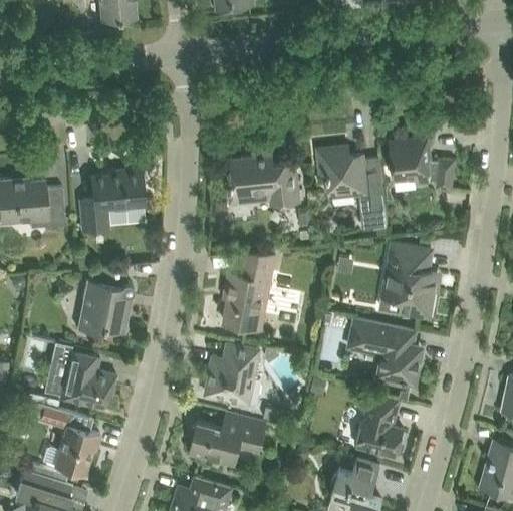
[(98,0),(98,1),(100,21),(136,17),(134,0),(98,0)]
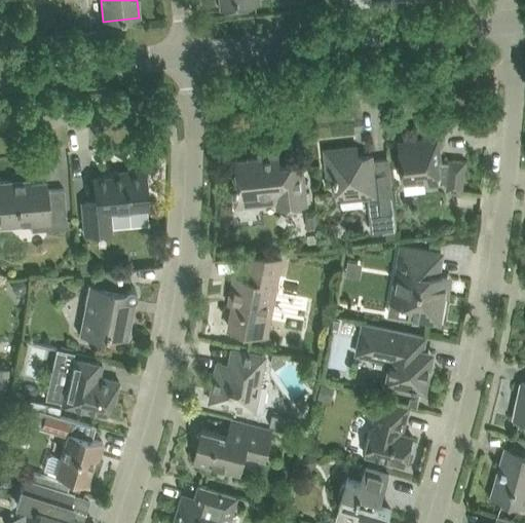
[(259,6),(258,0),(221,0),(222,9),(259,6)]
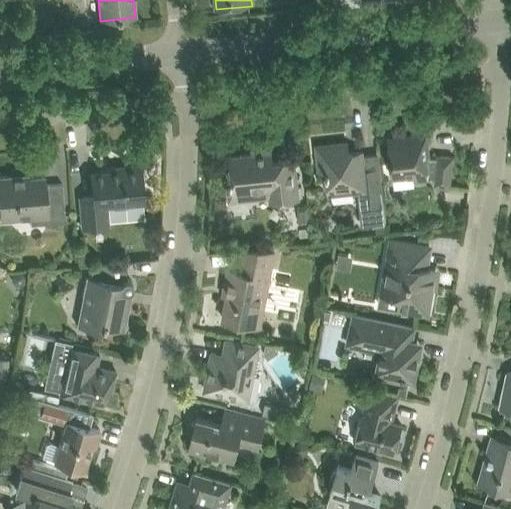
[(341,0),(333,0),(334,9),(342,8),(341,0)]
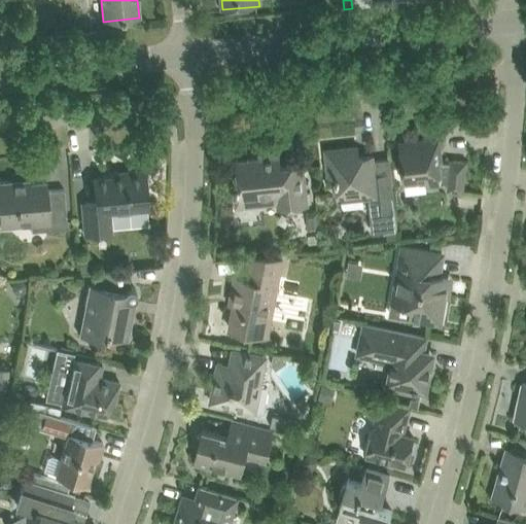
[(402,145),(399,145),(404,184),(425,182),(425,188),(441,186),(441,185),(448,184),(447,193),(457,194),(462,195),(466,164),(451,163),(450,165),(441,164),(440,154),(437,141),(421,143),(402,145)]
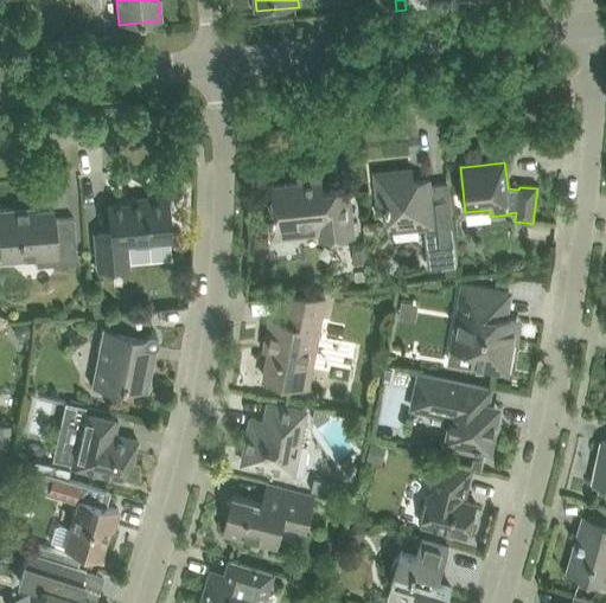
[(408,186),(408,179),(412,179),(410,173),(376,177),(380,206),(386,205),(387,210),(384,211),(386,226),(388,228),(389,236),(423,231),(428,273),(445,270),(458,269),(452,209),(448,185),(428,187),(428,184),(408,186)]
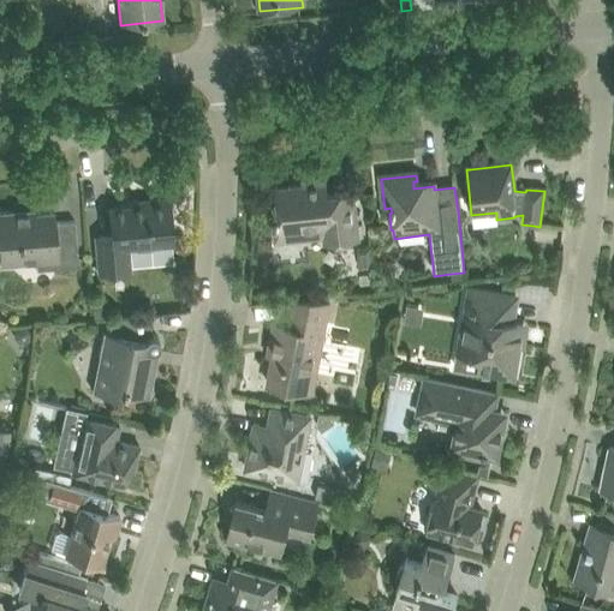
[(58,196),(76,191),(72,179),(54,184),(58,196)]
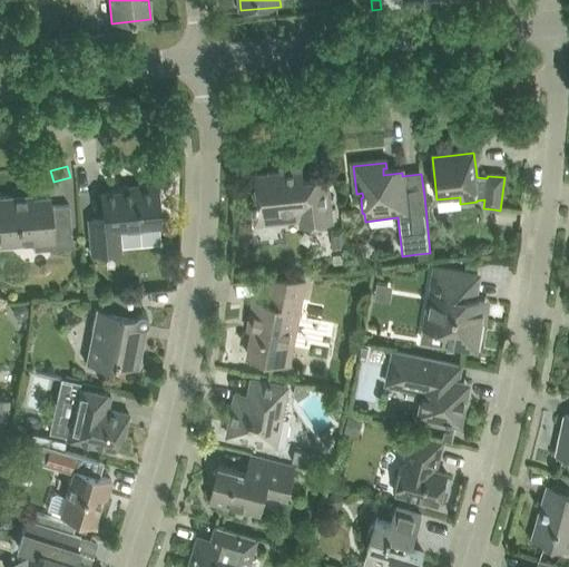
[(303,183),(302,172),(255,177),(258,204),(253,204),(256,225),(300,220),(301,227),(332,224),(327,179),(303,183)]
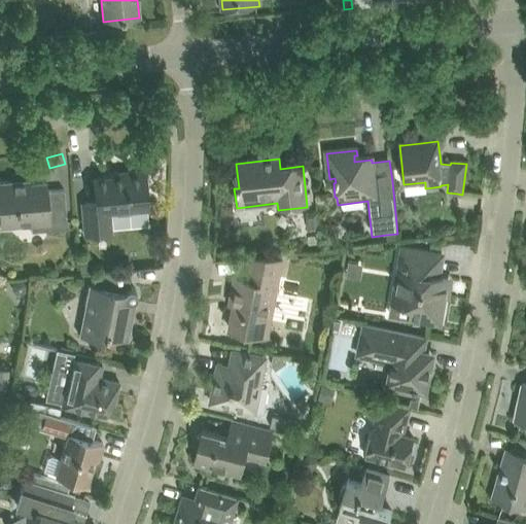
[(83,238),(110,235),(108,215),(147,211),(144,172),(123,174),(124,177),(93,180),(95,204),(80,205),(82,225),(83,238)]
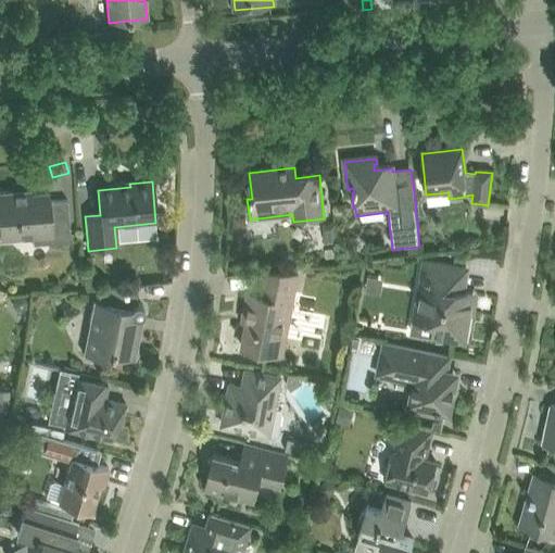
[(0,241),(32,239),(47,237),(48,244),(70,243),(68,224),(66,202),(50,203),(49,197),(49,193),(45,193),(30,195),(30,192),(29,192),(20,193),(0,195),(0,241)]
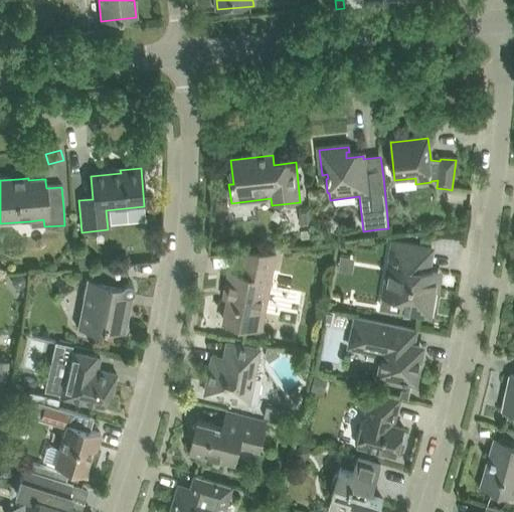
[(302,226),(311,225),(310,209),(300,211),(302,226)]
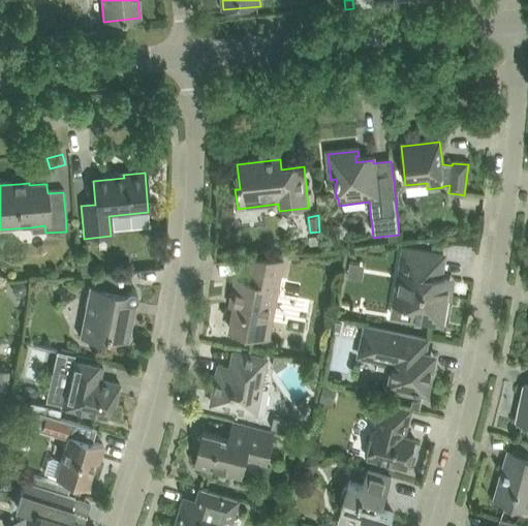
[(399,235),(387,236),(389,245),(400,244),(399,235)]
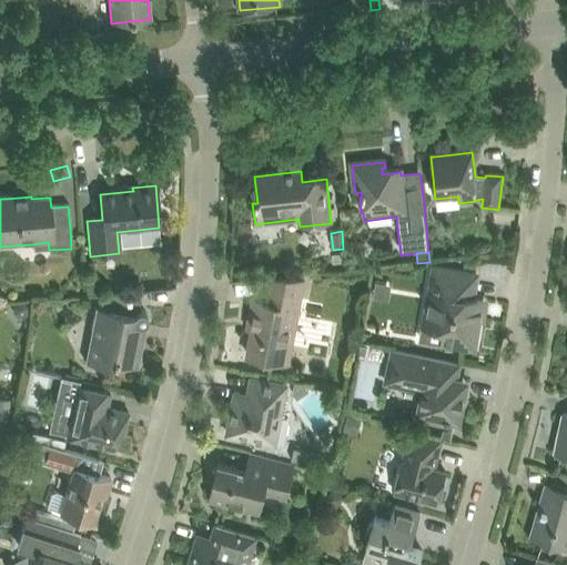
[(433,268),(423,330),(443,333),(441,344),(453,346),(475,351),(479,323),(485,324),(488,302),(477,300),(476,300),(479,275),(476,275),(433,268)]
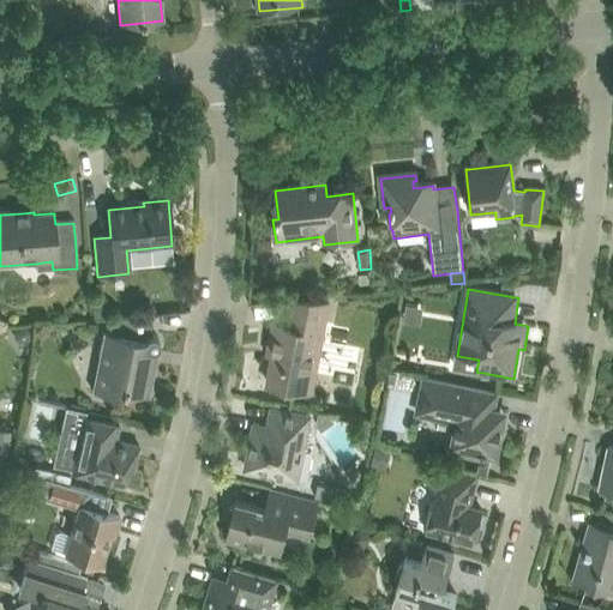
[(312,394),(329,303),(308,300),(290,302),(286,327),(272,325),(269,349),(274,350),(266,386),(312,394)]
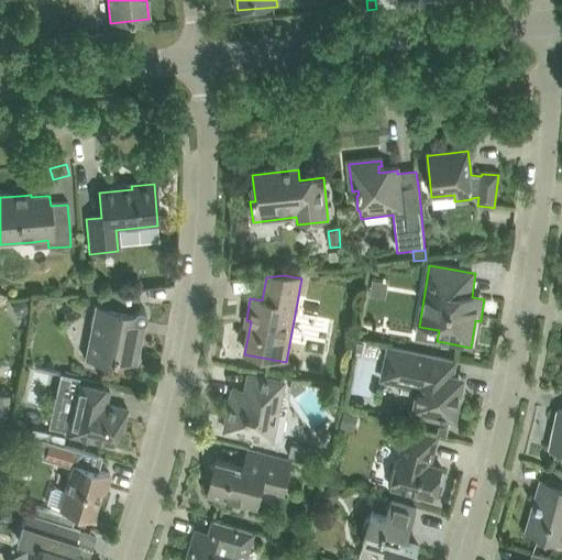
[(97,295),(97,276),(86,276),(85,295),(97,295)]
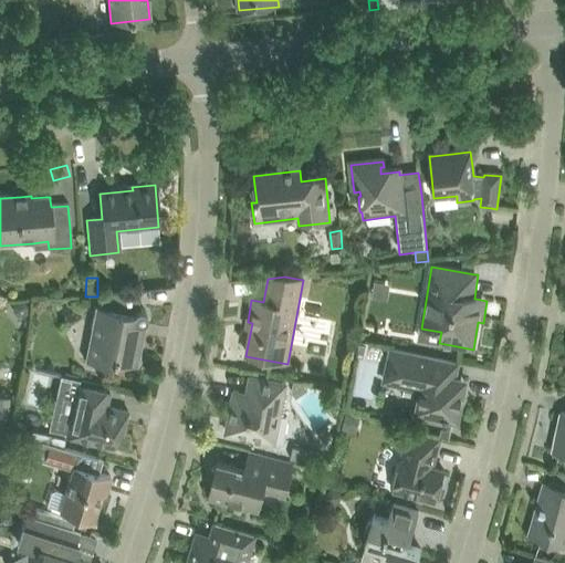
[(139,312),(137,294),(144,293),(144,292),(96,296),(96,298),(101,298),(98,309),(94,309),(83,363),(89,364),(110,368),(111,363),(137,367),(137,366),(133,365),(136,350),(140,351),(143,336),(137,335),(139,325),(140,325),(142,325),(144,324),(145,323),(146,322),(146,321),(147,320),(146,318),(146,316),(146,315),(145,313),(144,313),(142,312),(140,312),(139,312)]
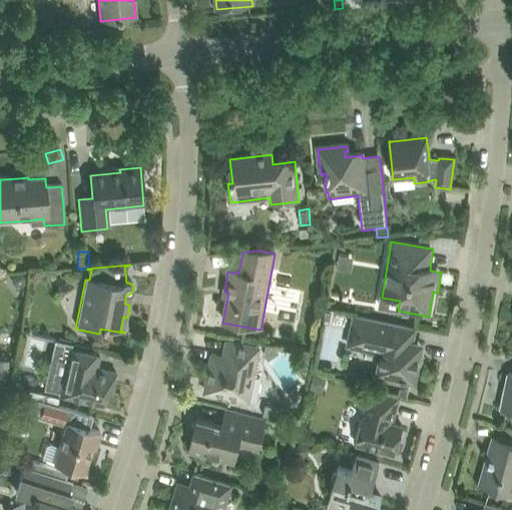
[(326,313),(323,325),(329,327),(332,315),(326,313)]
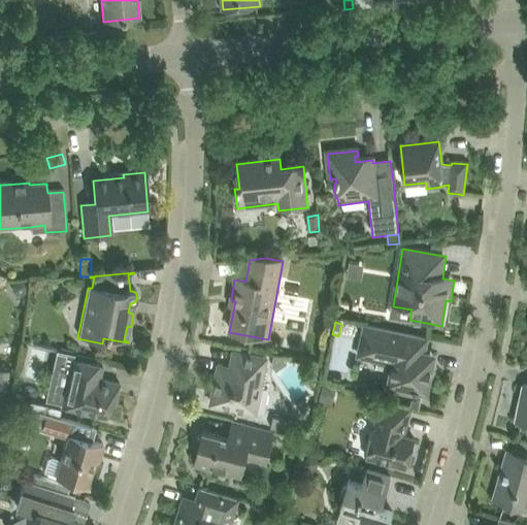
[(362,326),(356,359),(390,367),(386,389),(397,391),(397,395),(414,398),(413,401),(412,401),(409,409),(410,409),(419,412),(422,396),(424,397),(428,398),(437,356),(427,353),(429,340),(362,326)]
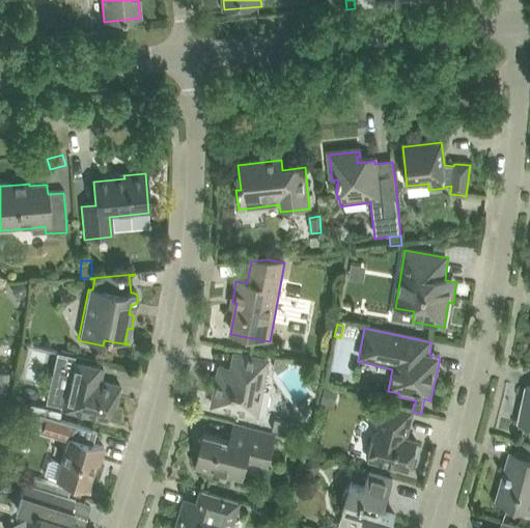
[(75,358),(56,354),(52,370),(70,374),(61,410),(106,420),(109,409),(114,410),(119,387),(99,383),(102,369),(74,363),(75,358)]
